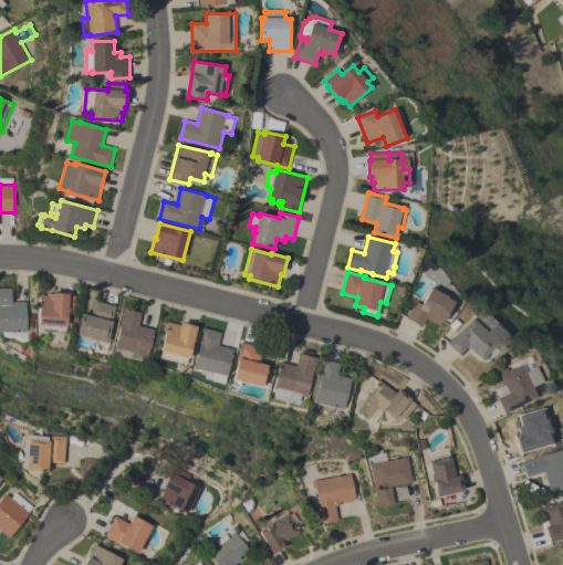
[(27,342),(24,343),(21,343),(18,341),(14,338),(13,338),(6,337),(2,337),(2,332),(0,332),(0,289),(12,289),(12,303),(27,302),(27,332),(27,342)]
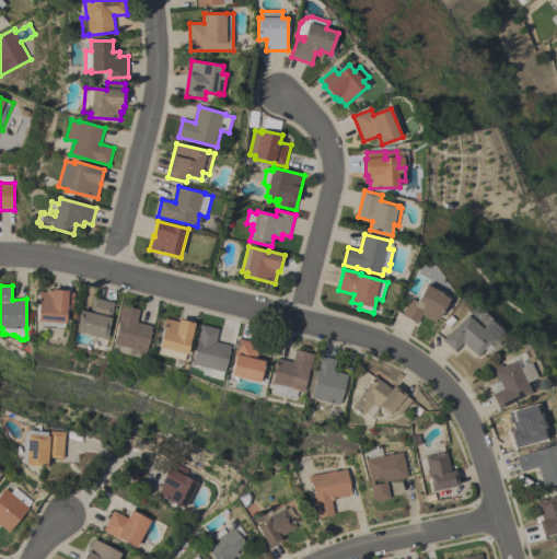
[(443,294),(442,295),(450,299),(438,319),(437,319),(436,323),(422,315),(418,324),(403,315),(412,299),(418,302),(427,286),(443,294)]
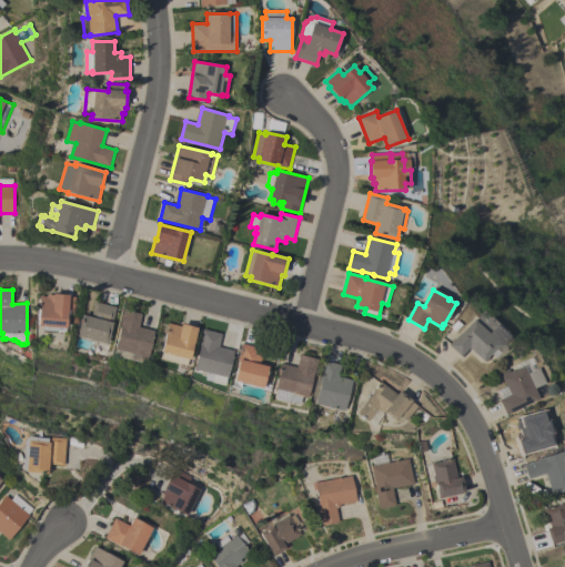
[(40,296),(48,296),(48,295),(53,295),(53,294),(70,295),(70,297),(77,297),(76,315),(68,314),(67,330),(58,328),(58,332),(43,331),(43,327),(38,326),(40,296)]
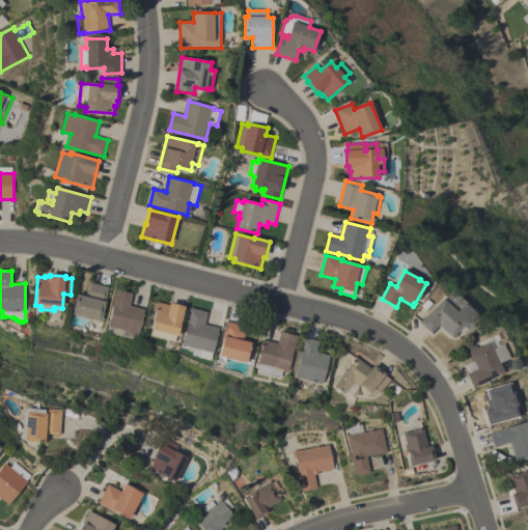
[(72,314),(77,295),(85,297),(89,282),(109,287),(106,302),(101,323),(72,314)]
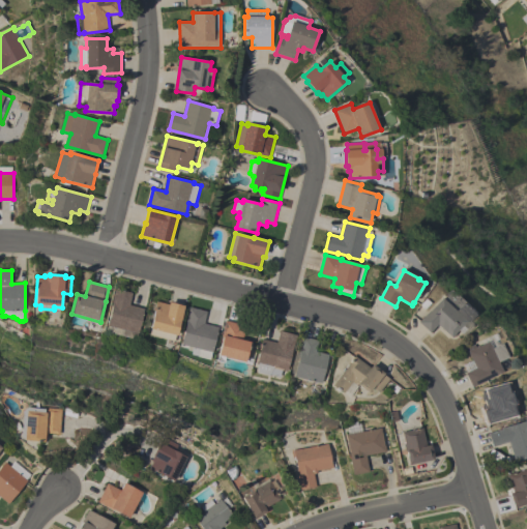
[(137,340),(113,333),(114,328),(108,326),(113,303),(112,302),(116,289),(133,293),(129,305),(145,310),(138,334),(137,340)]
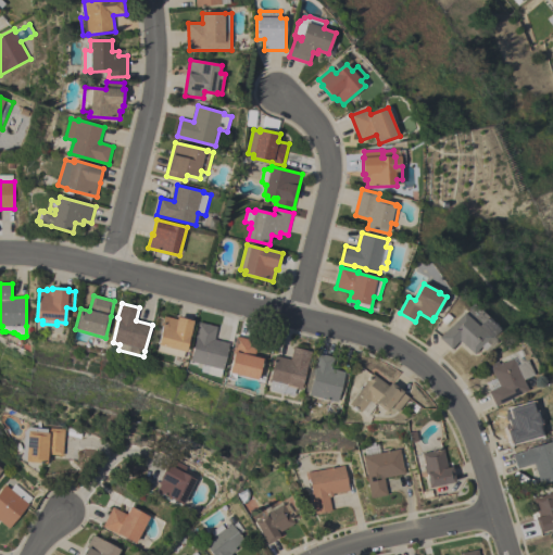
[(478,351),(475,355),(460,341),(452,350),(440,339),(465,313),(479,327),(486,319),(498,332),(491,339),(495,343),(487,353),(480,348),(478,351)]
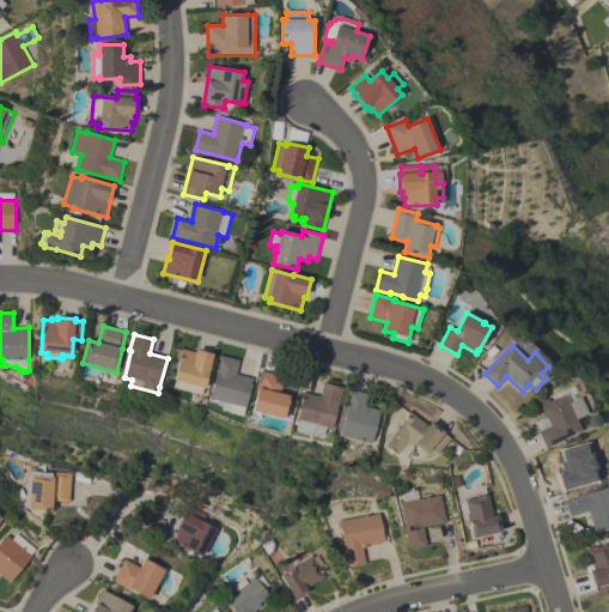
[(172,387),(182,350),(195,352),(196,350),(213,355),(205,389),(203,388),(201,394),(172,387)]
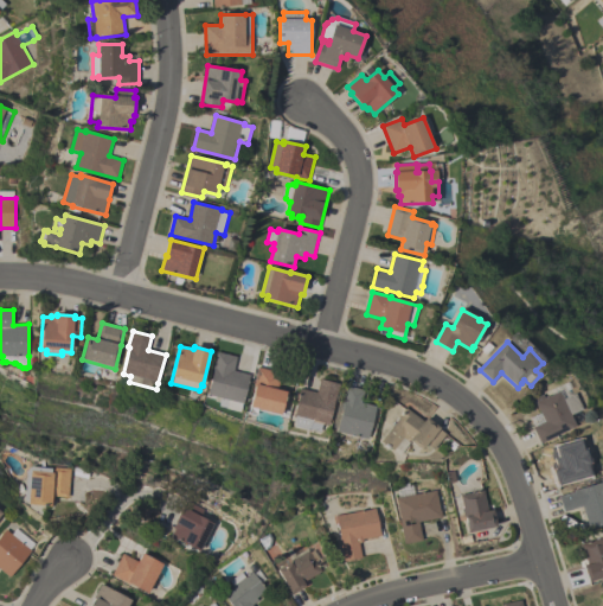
[(241,413),(226,408),(229,400),(207,395),(215,369),(213,369),(218,352),(237,357),(233,371),(250,376),(243,403),(241,413)]
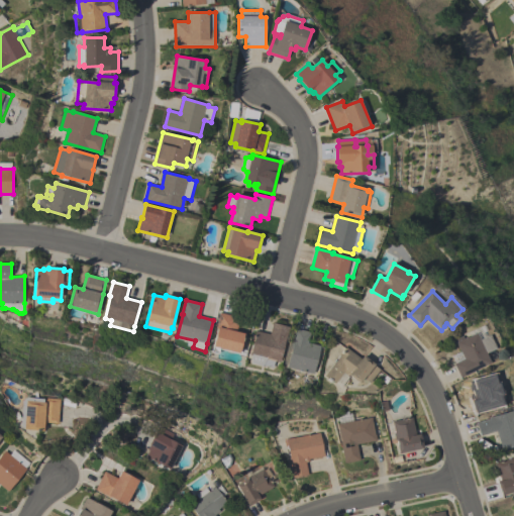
[(240,318),(237,332),(244,334),(240,349),(242,349),(241,354),(219,349),(218,354),(212,352),(217,329),(216,329),(220,313),(240,318)]
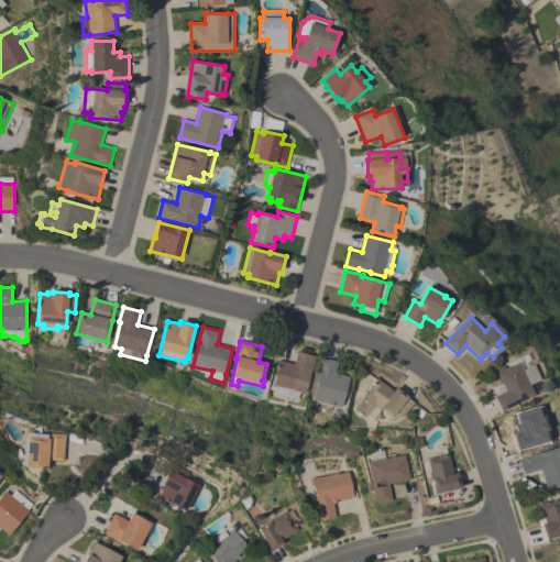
[(295,364),(298,352),(316,356),(313,372),(311,372),(306,395),(300,394),(298,400),(287,398),(286,399),(275,396),(274,387),(273,387),(280,361),(295,364)]
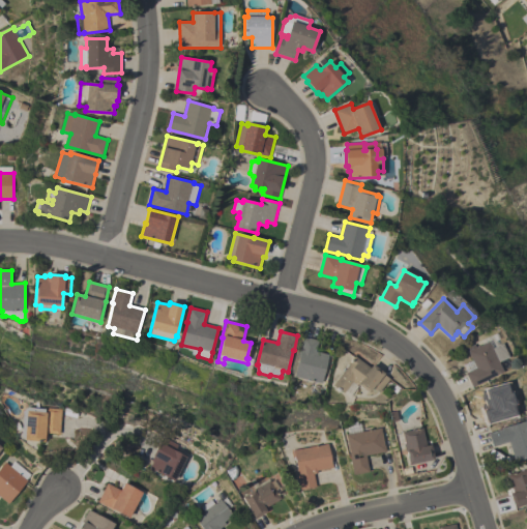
[(296,376),(291,374),(297,350),(301,351),(302,349),(301,349),(304,336),(319,341),(318,345),(317,345),(316,351),(329,355),(322,384),(295,377),(296,376)]
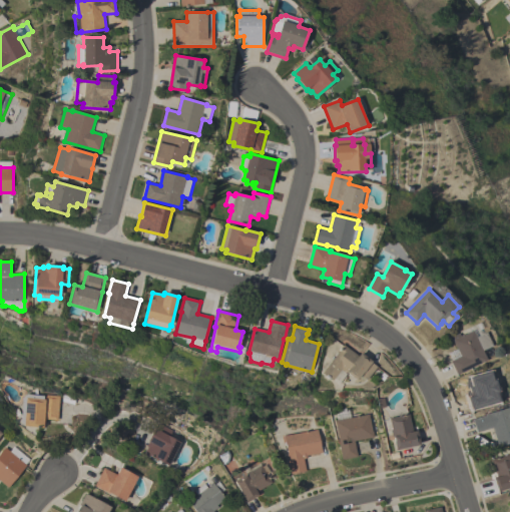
[(492,346),(482,351),(487,361),(469,369),(469,370),(458,375),(449,355),(458,350),(454,341),(468,334),(466,331),(476,326),(481,336),(486,334),(492,346)]
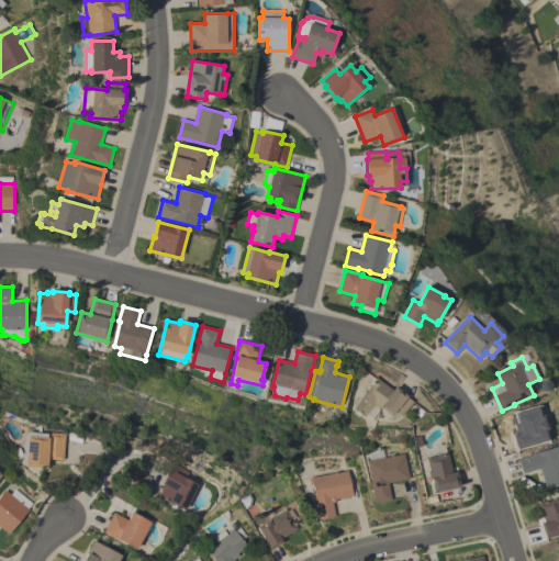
[(371,422),(355,408),(375,384),(373,383),(378,378),(394,391),(397,386),(409,396),(407,397),(414,403),(403,416),(397,412),(392,417),(381,408),(371,422)]
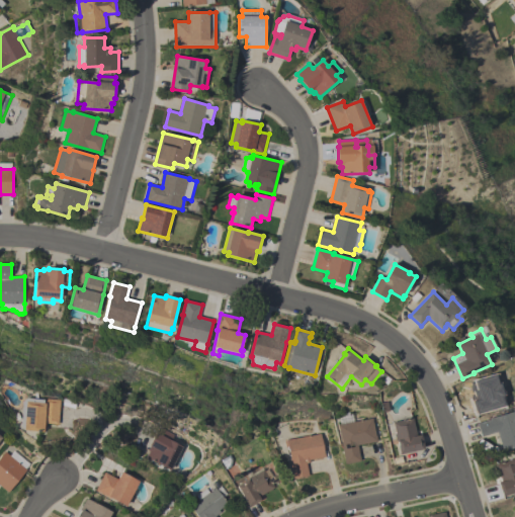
[(494,389),(495,388),(497,394),(496,394),(500,407),(484,412),(484,413),(478,415),(477,413),(475,414),(471,404),(473,403),(473,401),(474,401),(468,383),(490,377),(494,389)]
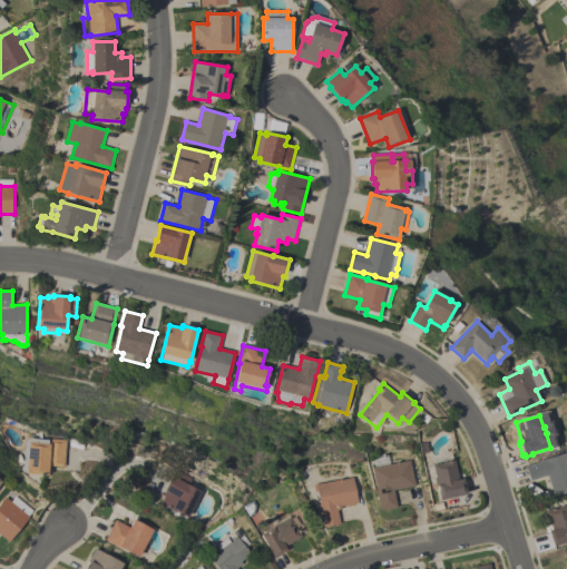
[(49,440),(50,439),(68,441),(66,468),(50,467),(49,476),(27,473),(23,470),(27,442),(31,439),(49,440)]
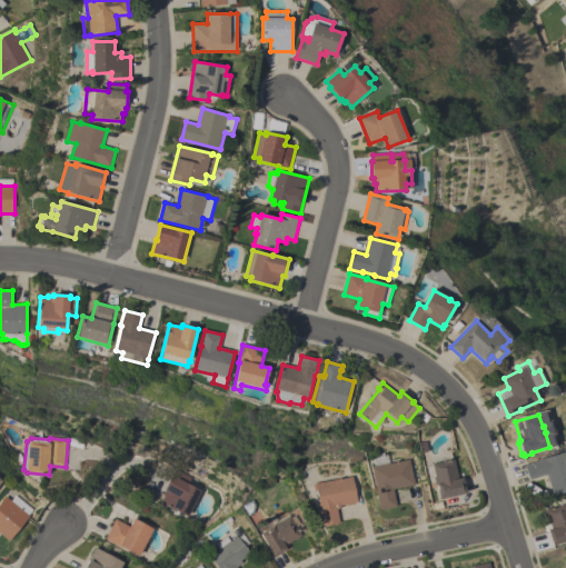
[(565,491),(554,496),(547,475),(530,480),(526,465),(544,459),(565,451),(565,491)]
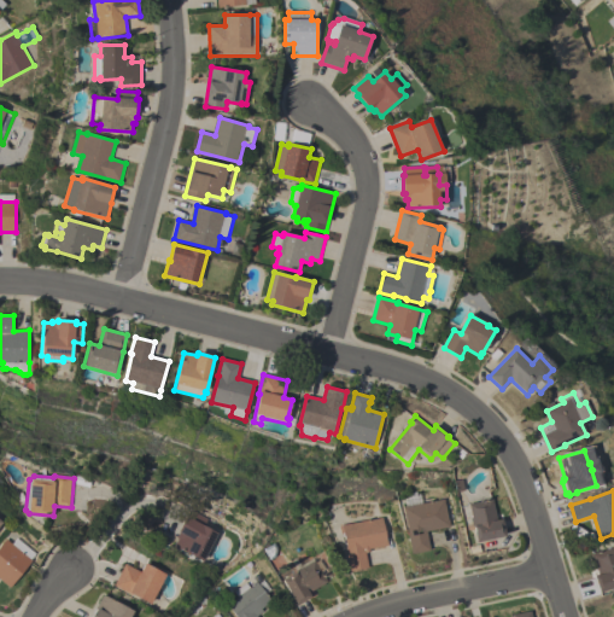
[(427,533),(431,551),(413,554),(408,530),(409,530),(405,507),(408,507),(405,498),(409,498),(409,494),(419,493),(419,495),(422,495),(424,504),(446,500),(450,521),(450,519),(451,528),(427,533)]
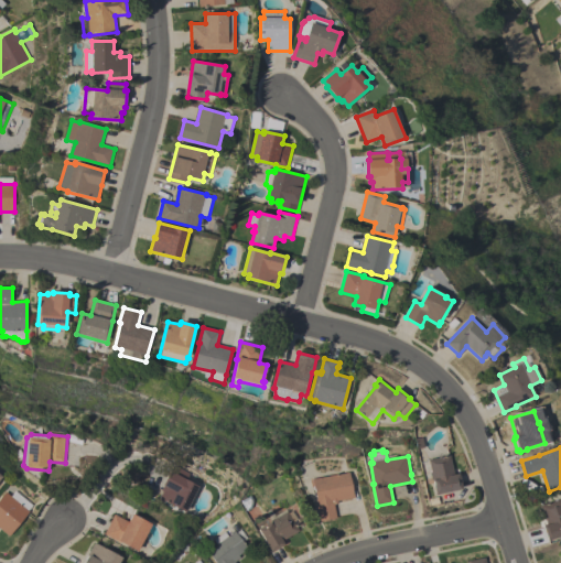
[(435,495),(434,486),(433,479),(432,480),(430,473),(432,472),(430,461),(451,456),(455,475),(460,474),(463,489),(435,495)]
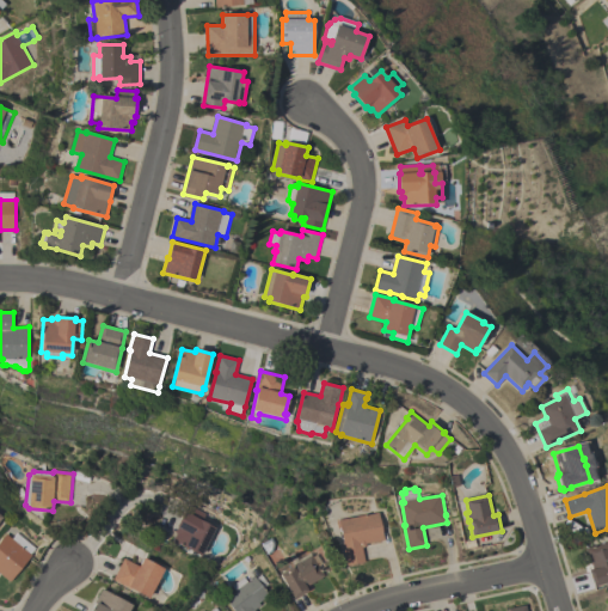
[(202,557),(172,539),(179,527),(177,526),(185,511),(186,512),(190,505),(208,514),(204,521),(217,530),(202,557)]
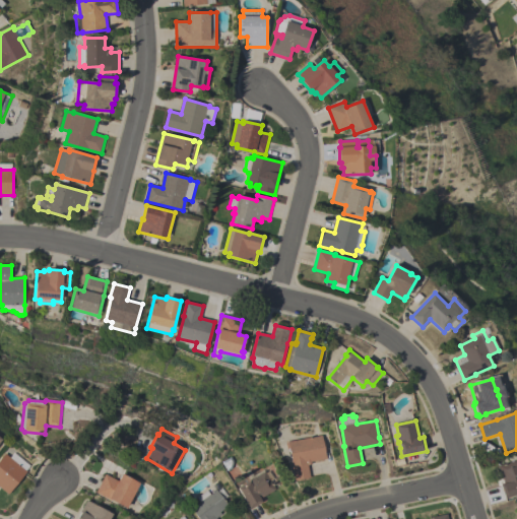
[(328,459),(312,462),(313,465),(309,465),(311,478),(296,481),(289,449),(288,449),(287,445),(289,444),(289,442),(324,436),(328,459)]
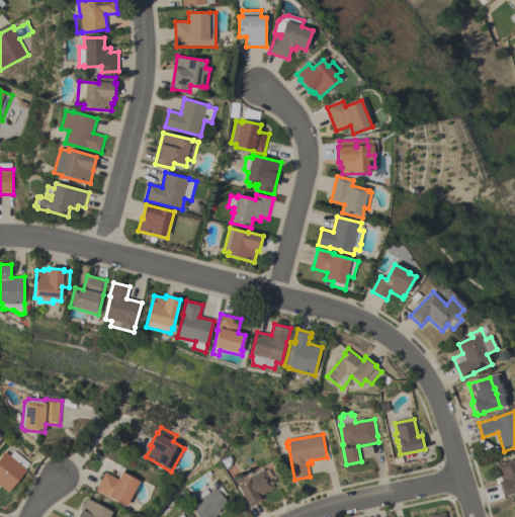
[(11,455),(14,451),(31,465),(9,493),(0,485),(0,460),(7,452),(11,455)]
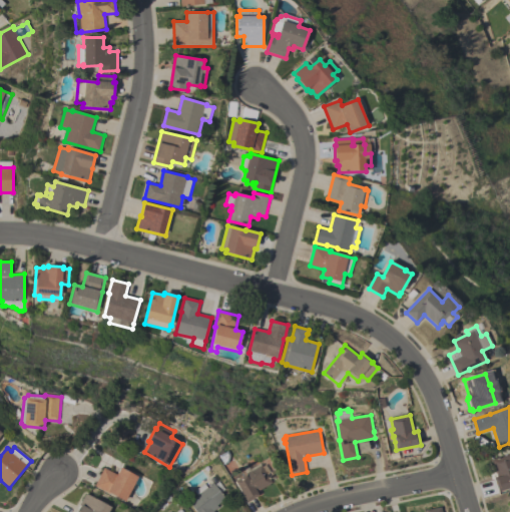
[(509,489),(498,492),(494,479),(498,478),(493,460),(509,455),(509,489)]
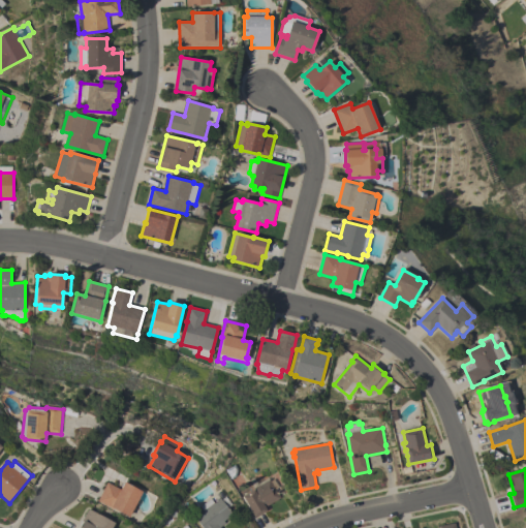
[(277,489),(282,498),(266,507),(268,511),(255,519),(243,496),(255,489),(250,479),(255,477),(259,485),(271,478),(272,482),(280,476),(285,485),(280,488),(277,489)]
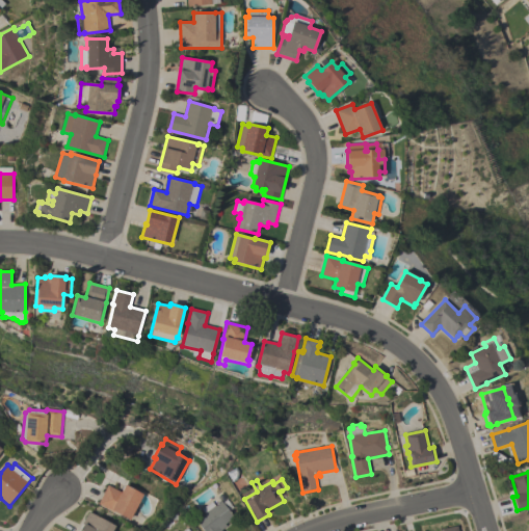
[(138,506),(143,508),(136,523),(115,512),(100,504),(109,485),(122,493),(126,485),(144,495),(138,506)]
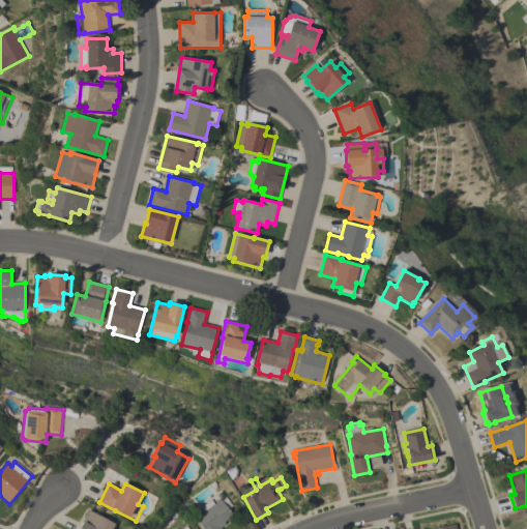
[(203,528),(196,520),(205,512),(202,507),(212,500),(215,504),(222,499),(224,501),(227,498),(234,507),(230,510),(236,518),(223,528),(203,528)]
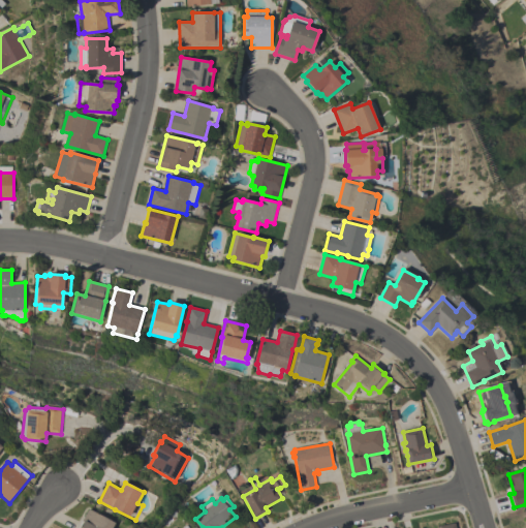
[(116,523),(114,527),(81,527),(83,524),(83,523),(90,509),(116,523)]
